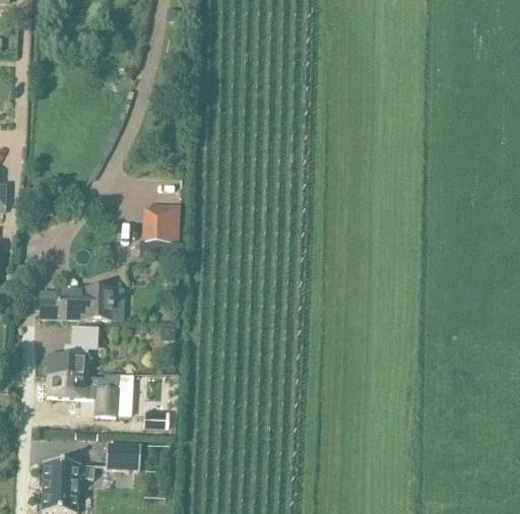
[(149,207),(144,206),(142,242),(178,243),(179,205),(149,204),(149,207)]
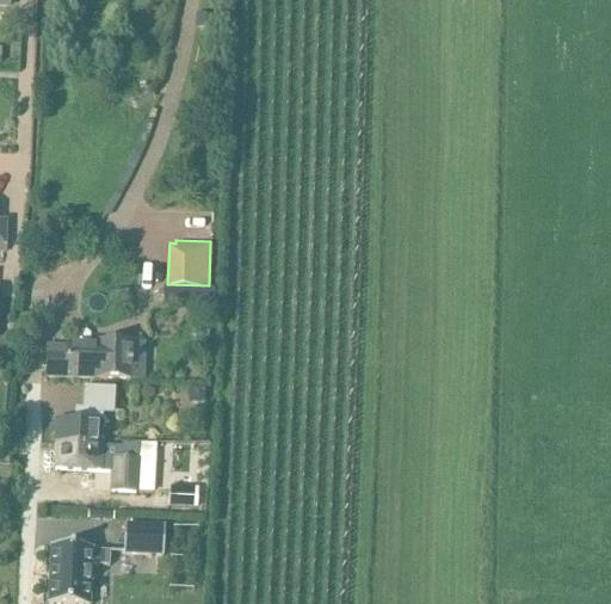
[(133,340),(104,340),(67,339),(67,351),(47,351),(47,374),(131,375),(133,340)]
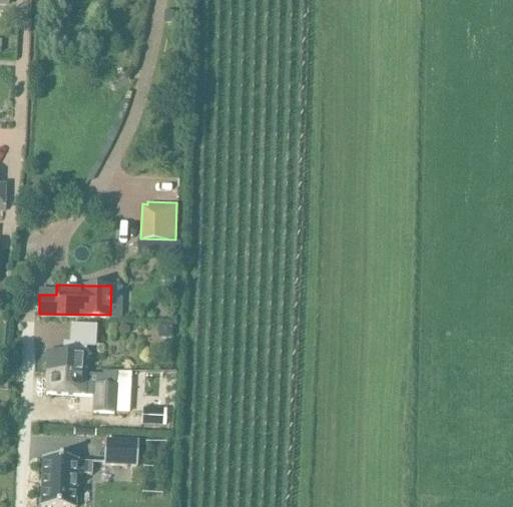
[(47,349),(46,368),(86,369),(87,340),(69,339),(69,350),(47,349)]
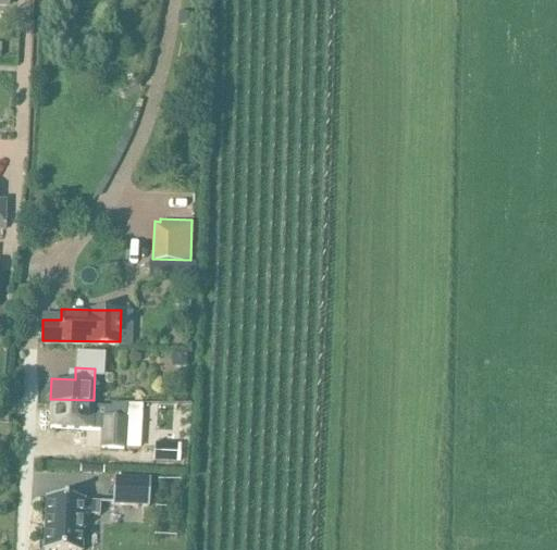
[(93,415),(94,400),(50,399),(50,423),(93,424),(93,426),(101,426),(101,445),(125,446),(126,413),(102,413),(102,416),(93,415)]
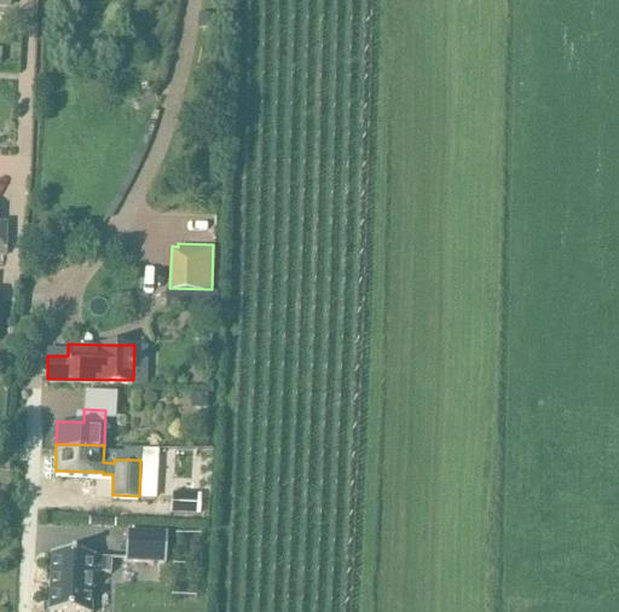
[(174,507),(204,508),(206,488),(175,486),(174,507)]
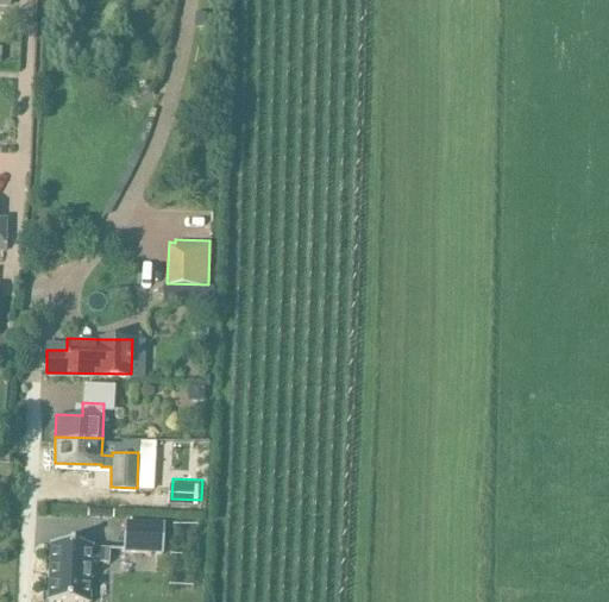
[(161,550),(163,521),(124,519),(123,549),(161,550)]
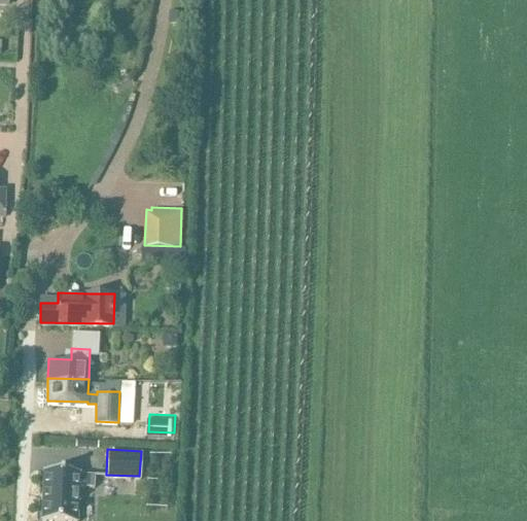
[(44,467),(41,518),(76,519),(78,484),(94,484),(95,472),(78,471),(78,470),(44,467)]
